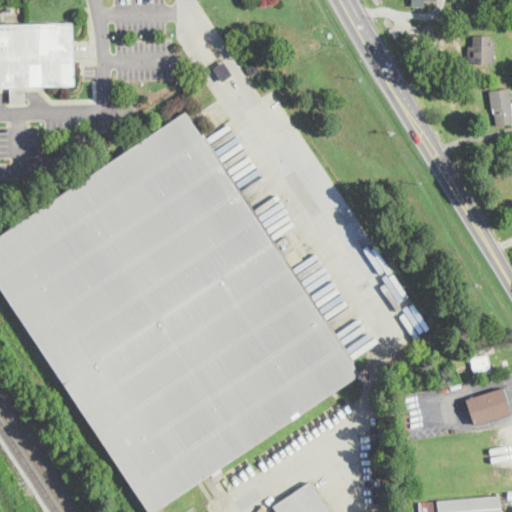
[(28,87),(28,91),(28,103),(11,103),(10,87),(0,87),(0,24),(73,23),(75,85),(28,87)]
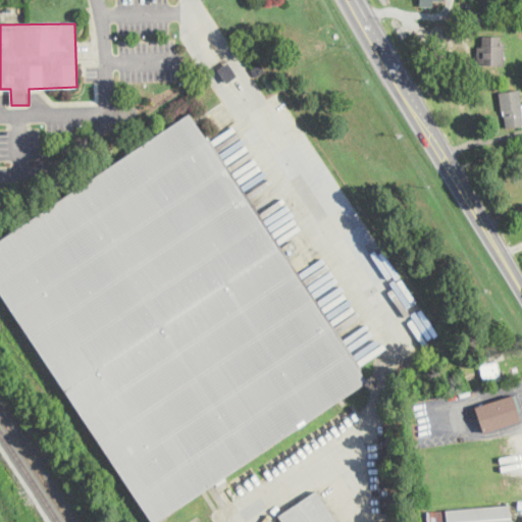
[(506,42),(505,65),(481,64),(481,62),(476,62),(477,52),(477,47),(482,47),(483,36),(501,36),(501,42),(506,42)]
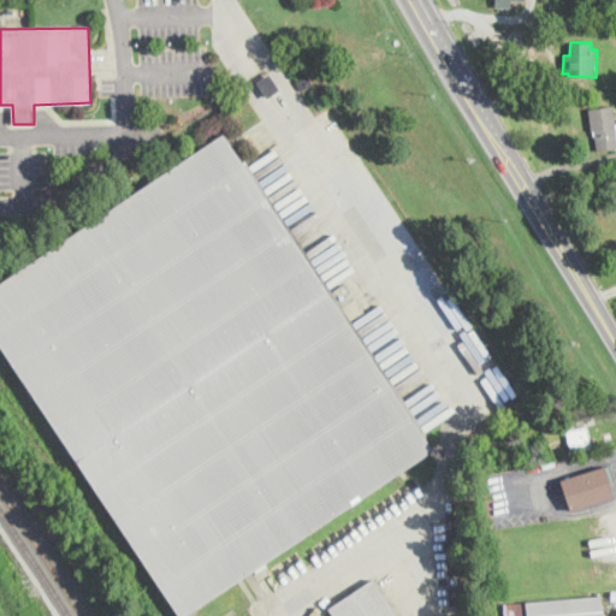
[(280,90),(268,99),(258,82),(270,73),(280,90)]
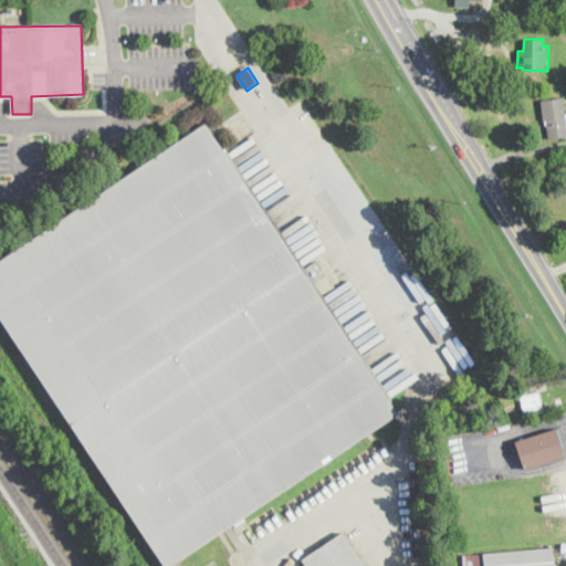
[(282,69),(287,76),(278,83),(272,75),(282,69)]
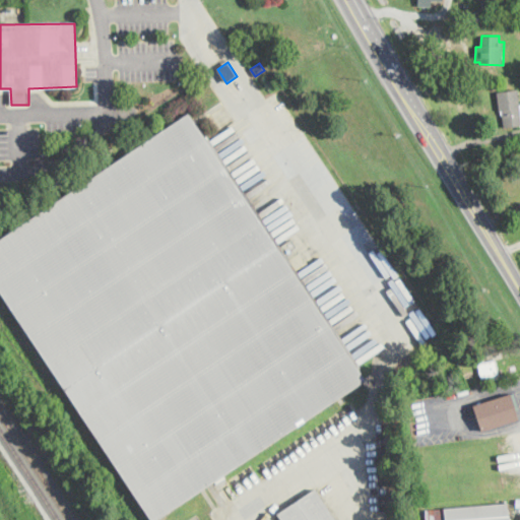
[(518,89),(519,105),(519,125),(505,127),(502,111),(500,111),(497,92),(518,89)]
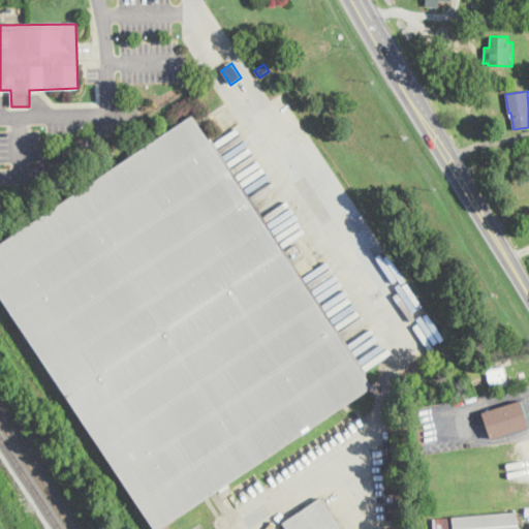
[(158,528),(154,528),(0,296),(0,244),(192,116),(363,373),(372,386),(350,402),(344,405),(158,528)]
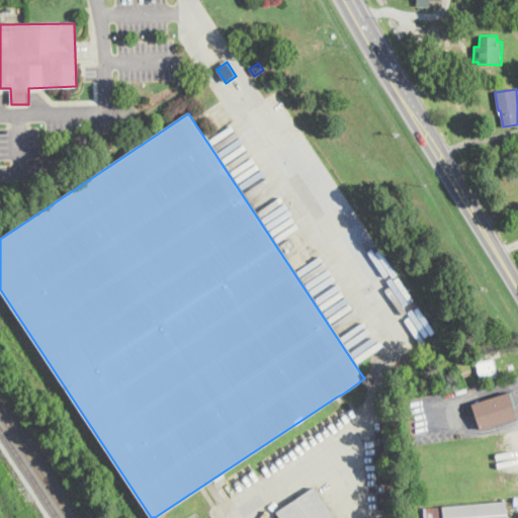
[(482,354),(484,361),(493,359),(496,373),(495,373),(496,377),(492,378),(491,374),(480,376),(477,362),(475,355),(482,354)]
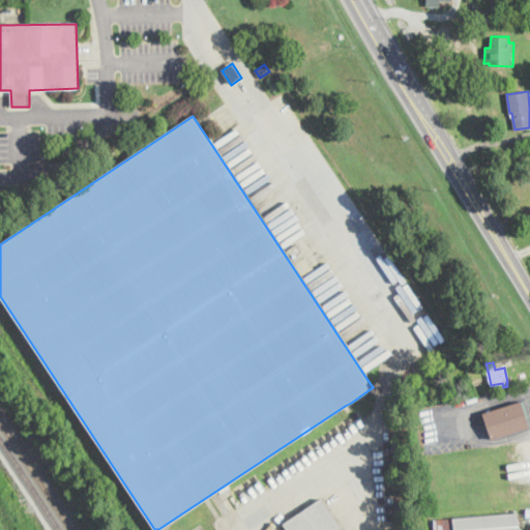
[(529,428),(491,440),(482,414),(524,400),(529,416),(526,417),(529,428)]
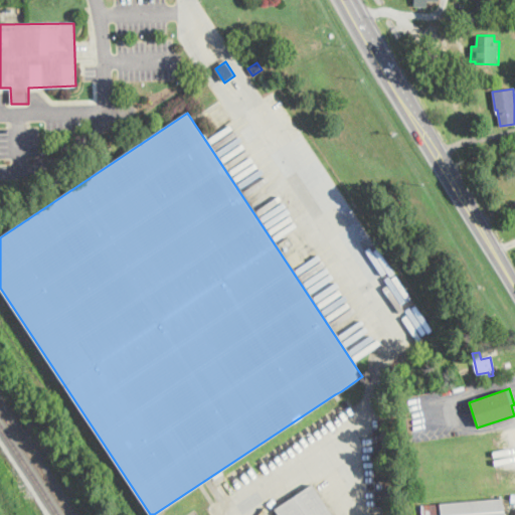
[(333,514),(279,514),(275,509),(312,484),(333,514)]
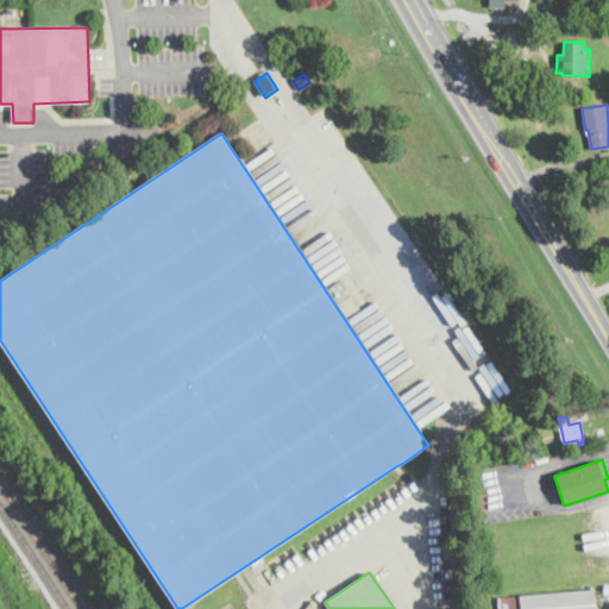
[(595,589),(596,608),(498,608),(497,597),(521,595),(595,589)]
